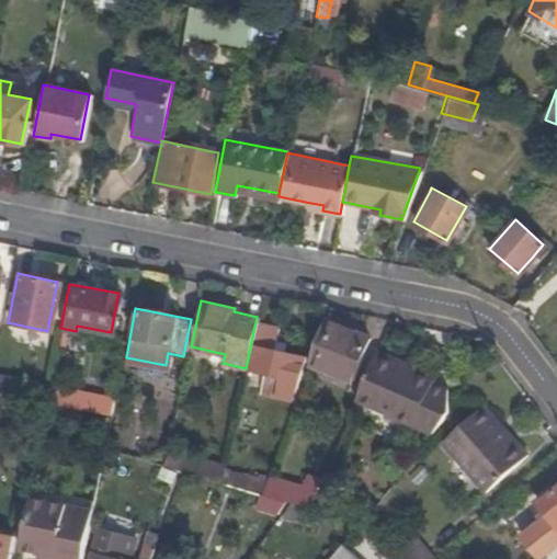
[(322,318),(307,362),(351,379),(368,337),(322,318)]
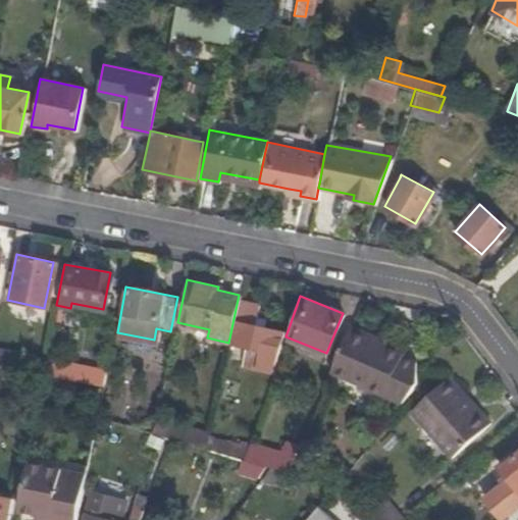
[(252,326),(256,304),(240,301),(229,343),(253,347),(251,357),(273,362),(280,332),(252,326)]
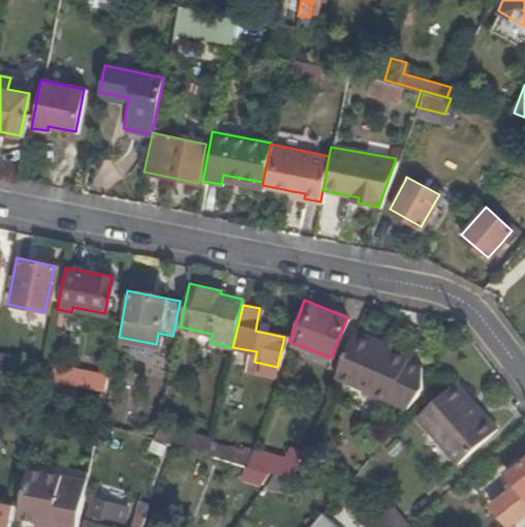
[(333,377),(405,407),(425,383),(417,365),(403,359),(404,355),(368,340),(370,337),(352,330),(333,377)]
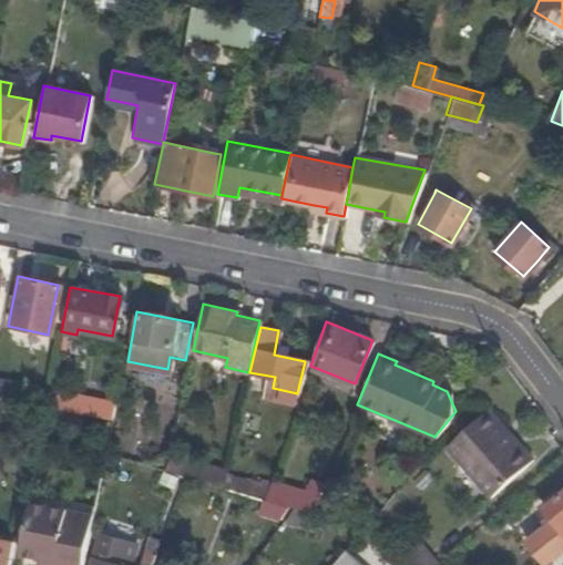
[(45,407),(109,419),(112,406),(49,393),(45,407)]
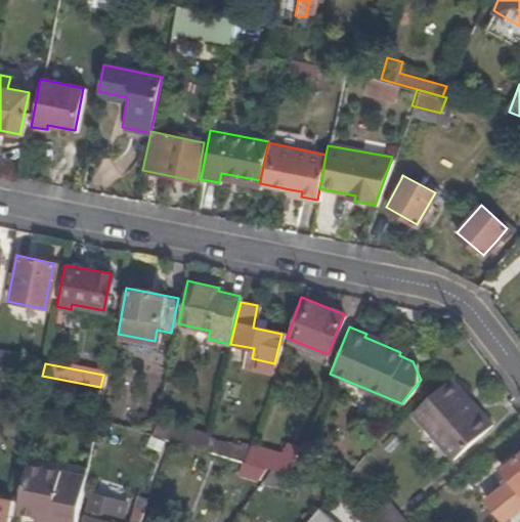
[(447,379),(444,382),(473,414),(477,409),(447,379)]
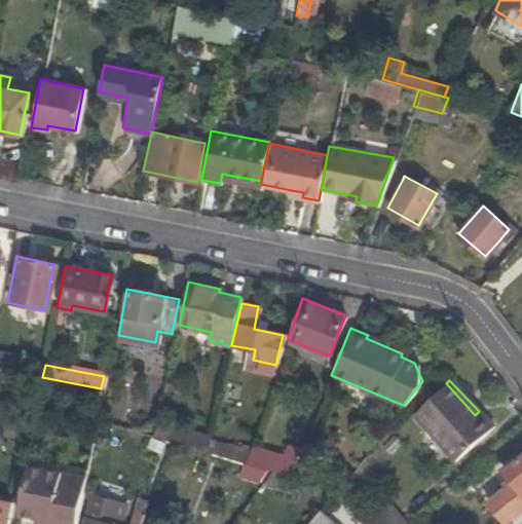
[(475,415),(446,383),(410,415),(452,461),(491,425),(479,411),(475,415)]
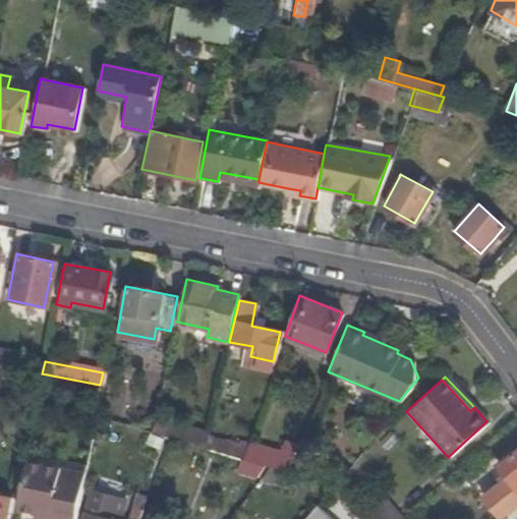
[(151,430),(164,435),(166,417),(154,414),(151,430)]
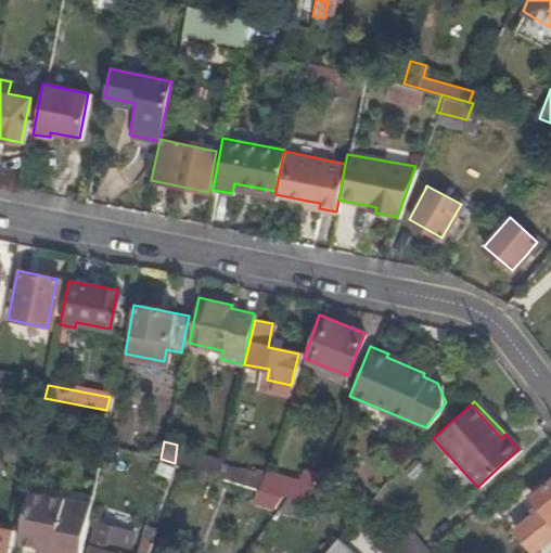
[(201,471),(218,476),(221,462),(204,458),(201,471)]
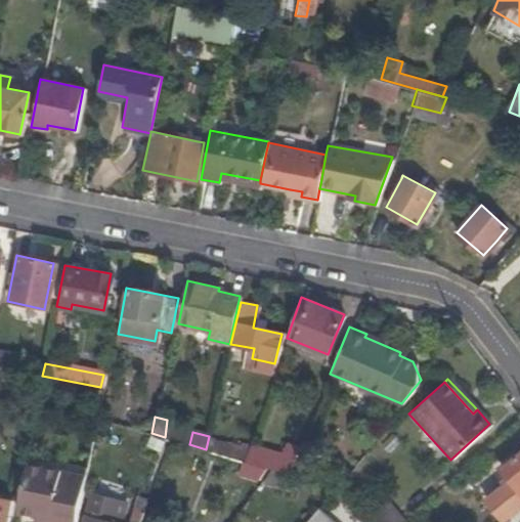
[(206,449),(243,461),(248,447),(209,436),(206,449)]
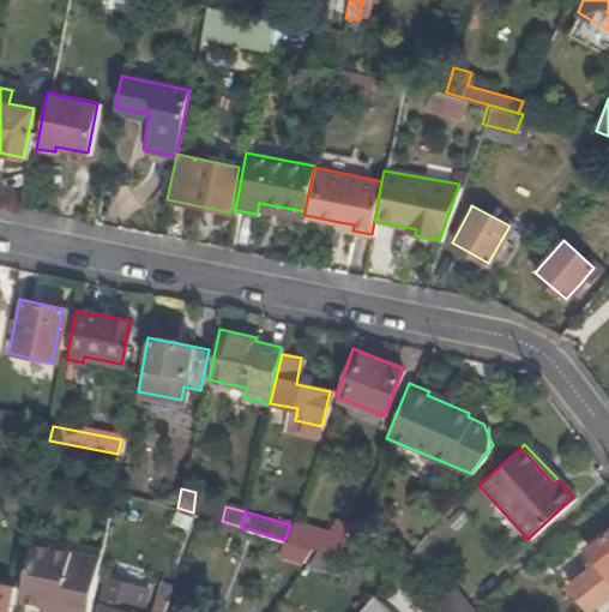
[(284,540),(315,550),(336,556),(347,532),(348,527),(333,521),(327,532),(291,521),(290,525),(284,540)]
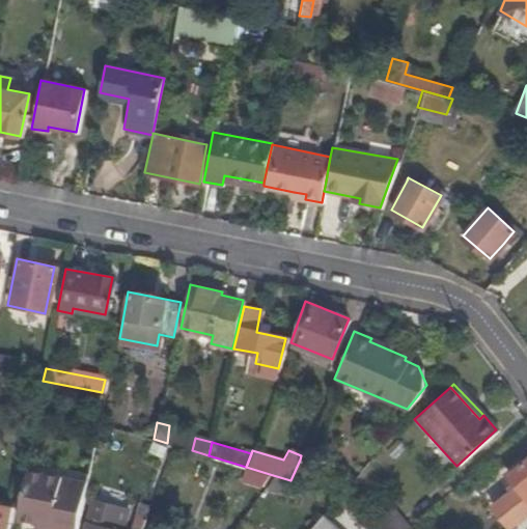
[(491,505),(509,528),(526,514),(526,458),(507,475),(516,485),(491,505)]
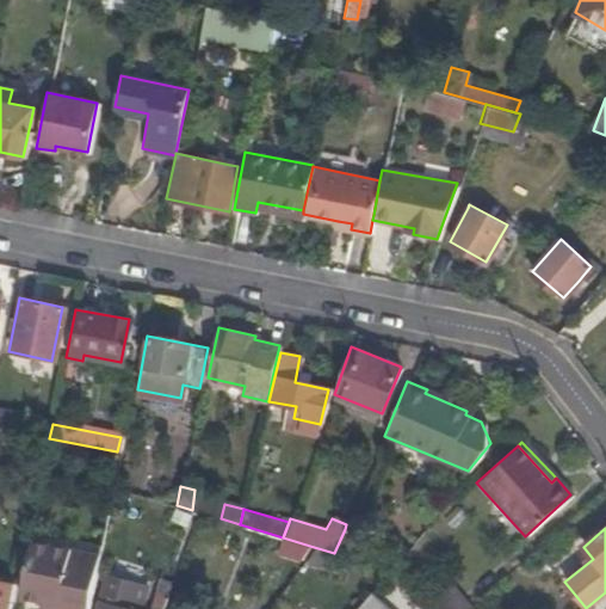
[(55,608),(85,608),(97,554),(29,540),(19,591),(18,596),(42,601),(56,604),(55,608)]
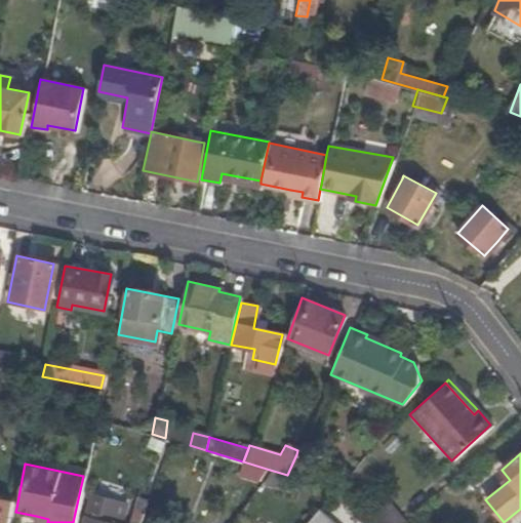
[(270,470),(262,481),(287,489),(294,476),(287,475),(270,470)]
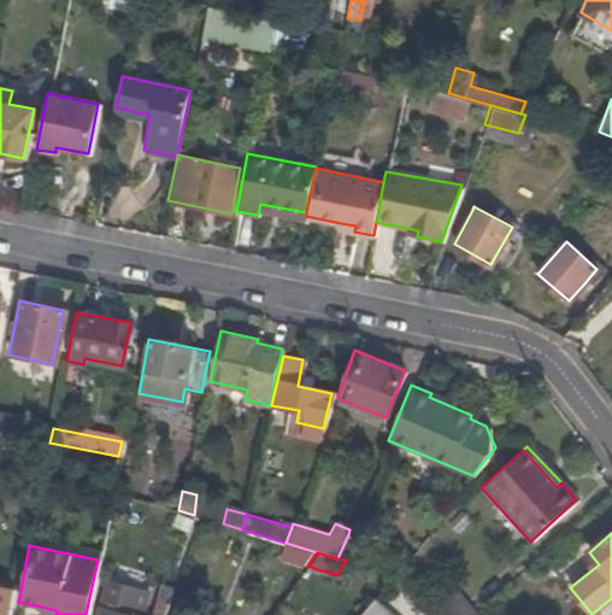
[(96,614),(162,614),(172,586),(160,583),(151,614),(137,614),(145,591),(106,581),(96,614)]
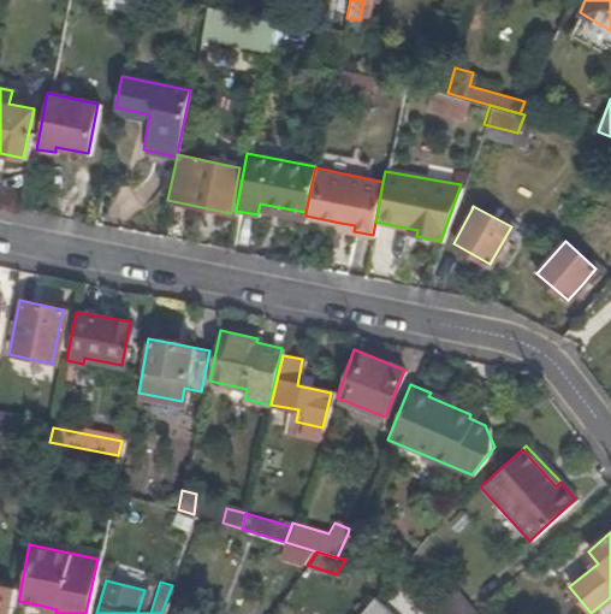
[(0,613),(4,613),(10,588),(0,585),(0,613)]
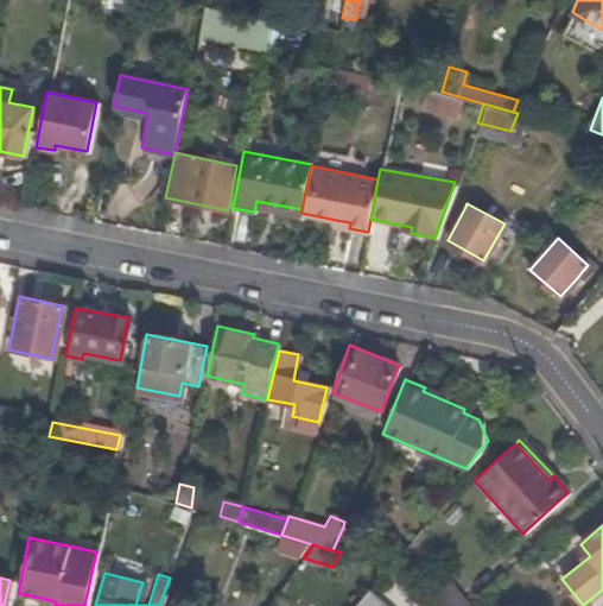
[(424,605),(462,605),(467,603),(448,581),(423,604),(424,605)]
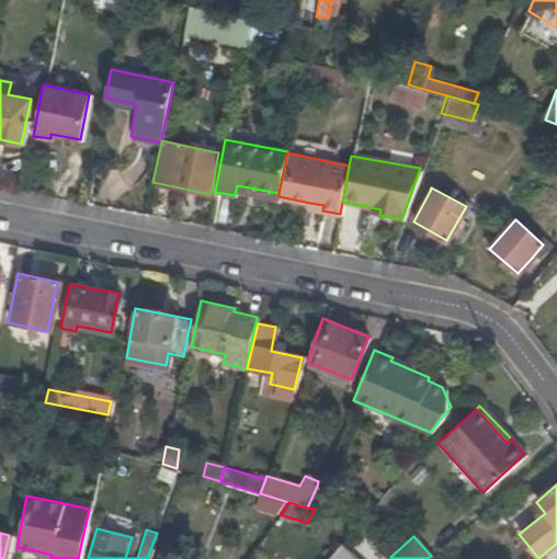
[(356,558),(340,545),(327,558),(356,558)]
